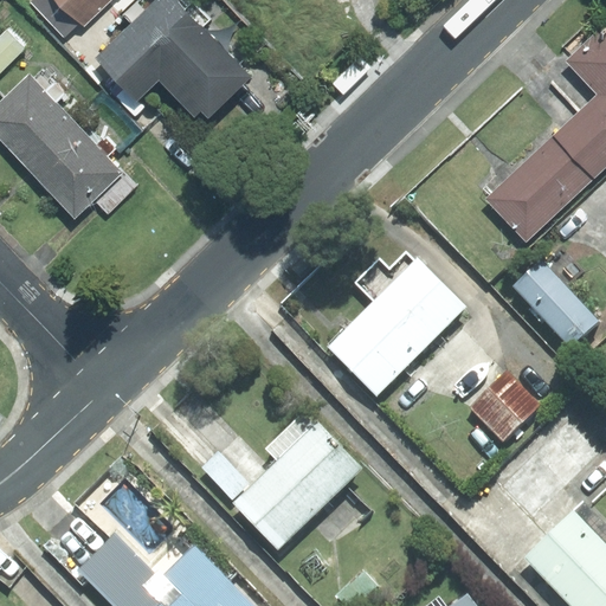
[(60,0),(32,0),(31,1),(65,38),(82,21),(60,0)]
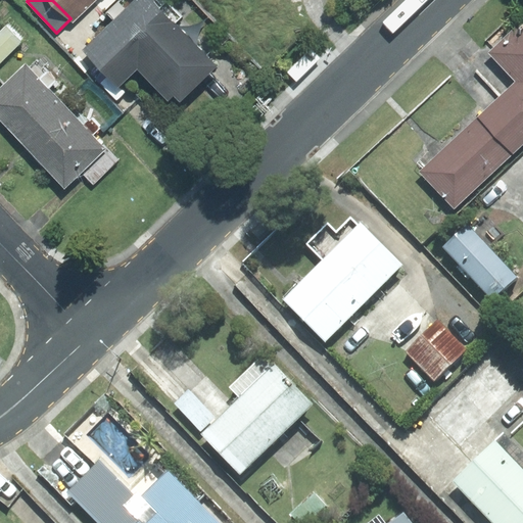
[(73,21),(95,0),(52,0),(70,18),(73,21)]
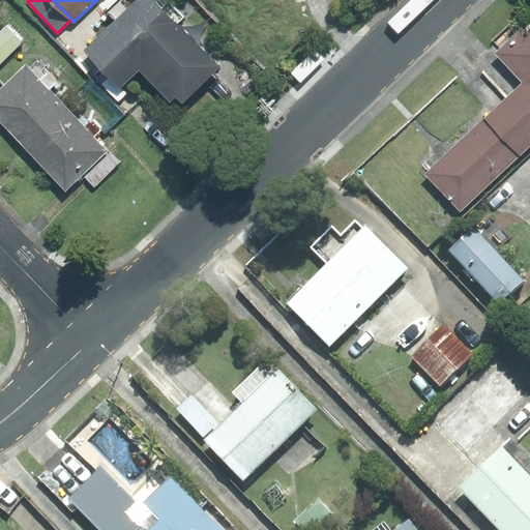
[(139,69),(170,101),(176,96),(182,102),(219,67),(153,0),(135,0),(83,51),(119,89),(139,69)]
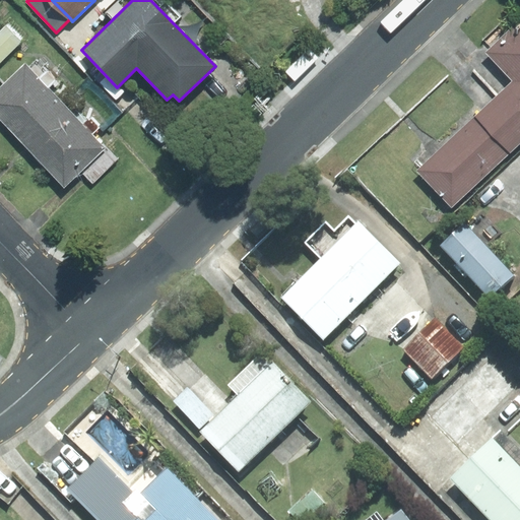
[(498,96),(519,120),(519,21),(488,53),(514,81),(498,96)]
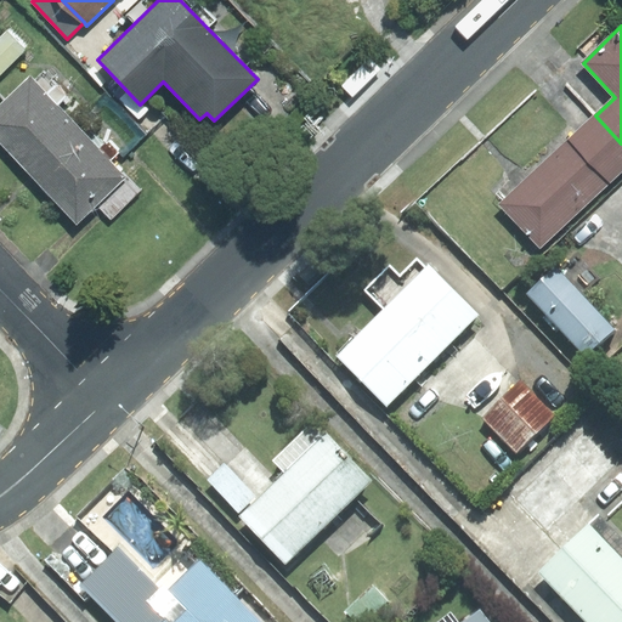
[(0,74),(27,49),(7,29),(0,35),(0,74)]
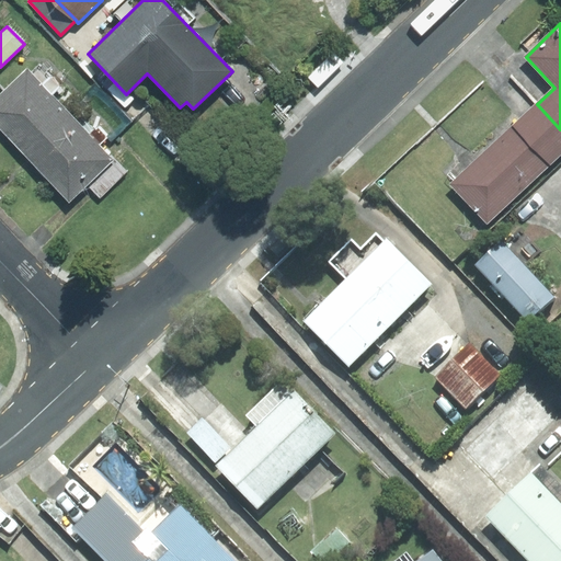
[(68,112),(26,69),(0,93),(0,128),(23,153),(68,112)]
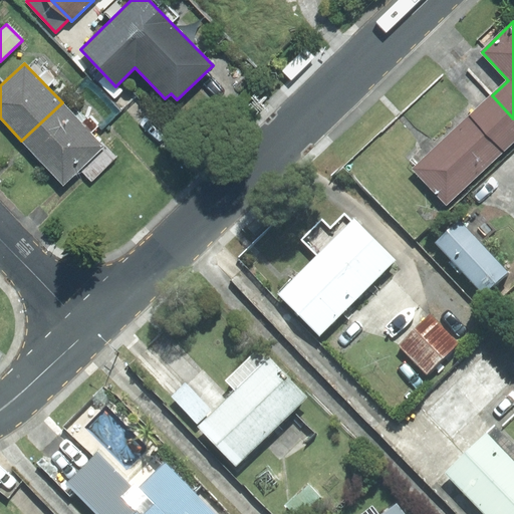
[(414,169),(446,204),(513,141),(513,118),(492,95),(414,169)]
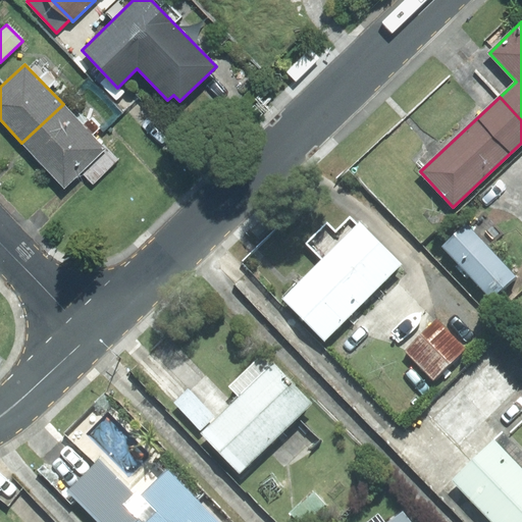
[(81,171),(106,148),(63,104),(21,143),(64,188),(81,171)]
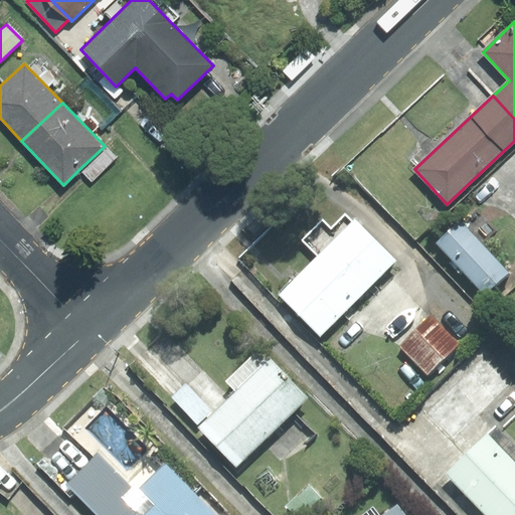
[(79,169),(92,182),(116,158),(105,146),(79,169)]
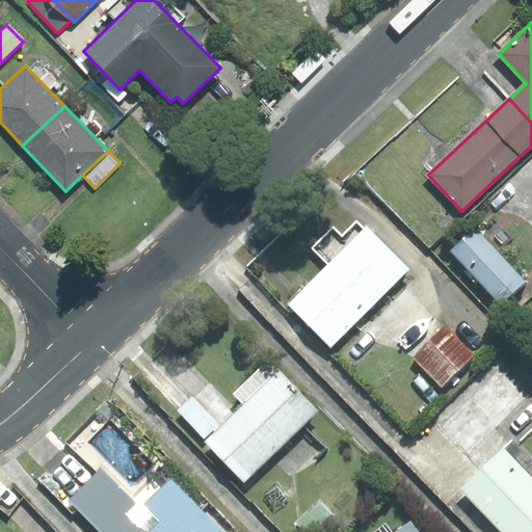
[(331,347),(409,269),(366,227),(364,229),(356,221),(342,236),(334,228),(313,248),(329,264),(289,304),(331,347)]
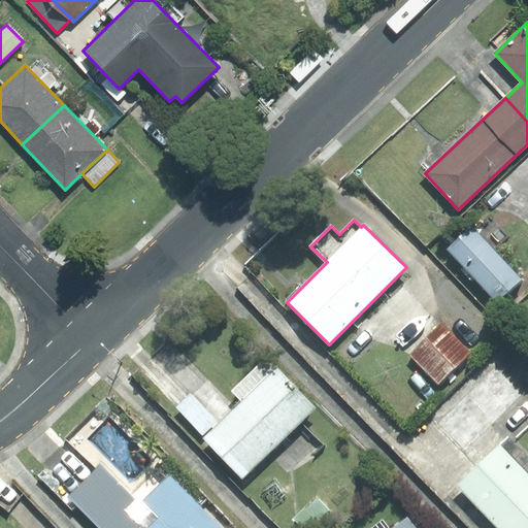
[(521,279),(470,227),(447,249),(497,302),(521,279)]
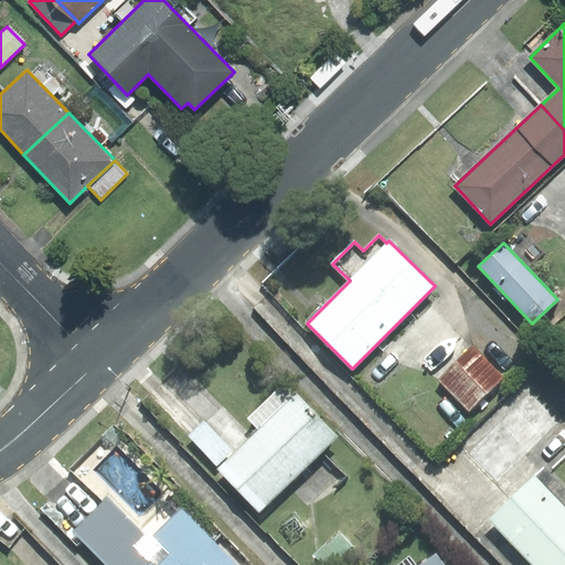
[(472,345),(438,380),(469,411),(503,376),(472,345)]
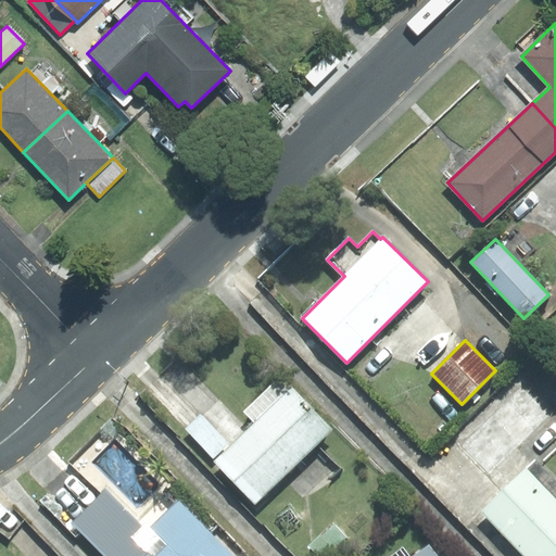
[(331,430),(279,377),(243,412),(256,425),(217,462),(255,502),(331,430)]
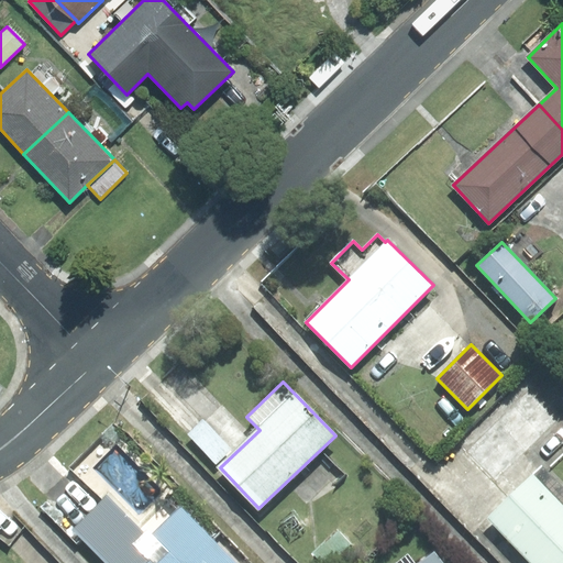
[(231,450),(203,420),(188,434),(216,464),(231,450)]
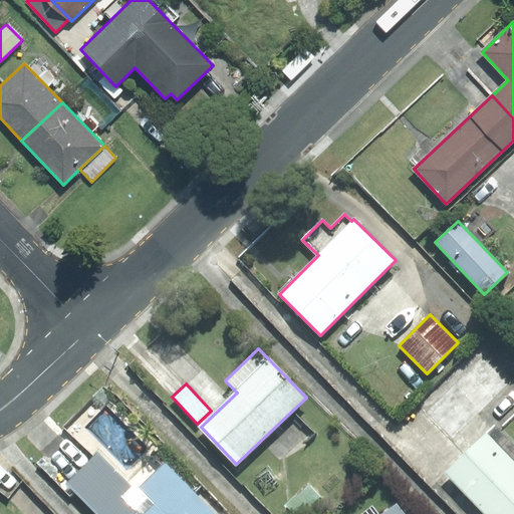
[(497,513),(513,497),(513,445),(494,425),(445,473),(486,513),(497,513)]
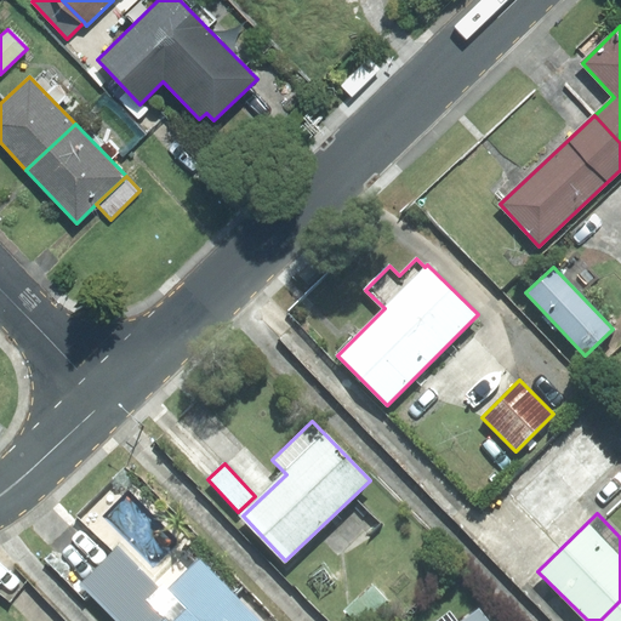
[(120,543),(79,586),(113,620),(160,620),(164,619),(146,600),(163,585),(120,543)]
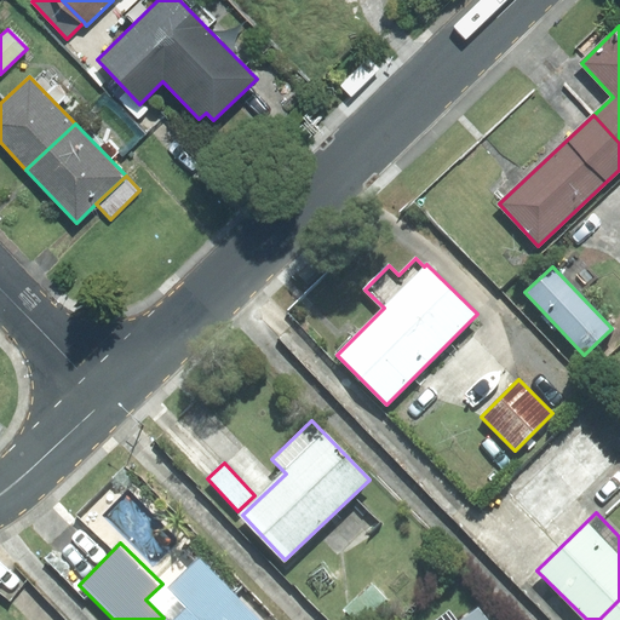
[(259,619),(199,558),(168,590),(162,584),(145,600),(164,618),(160,619),(259,619)]
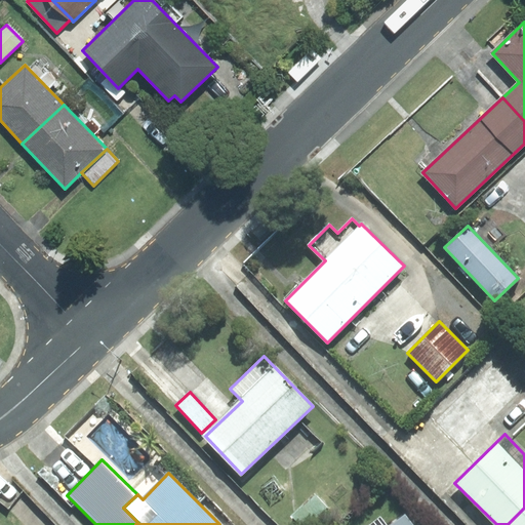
[(314,494),(292,516),(301,524),(311,524),(328,508),(314,494)]
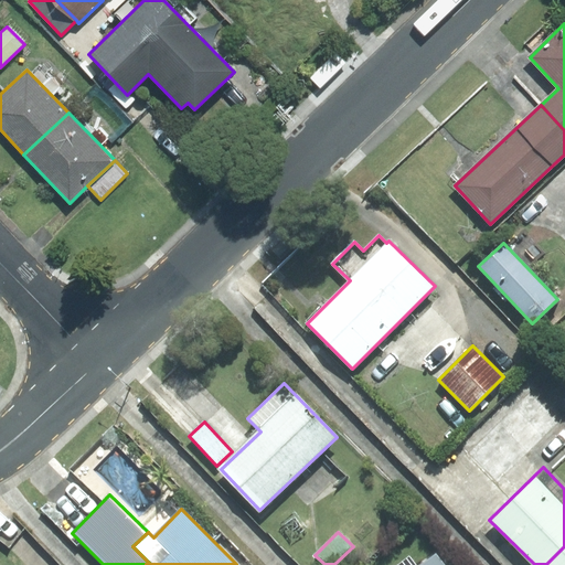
[(564,564),(564,546),(546,564),(564,564)]
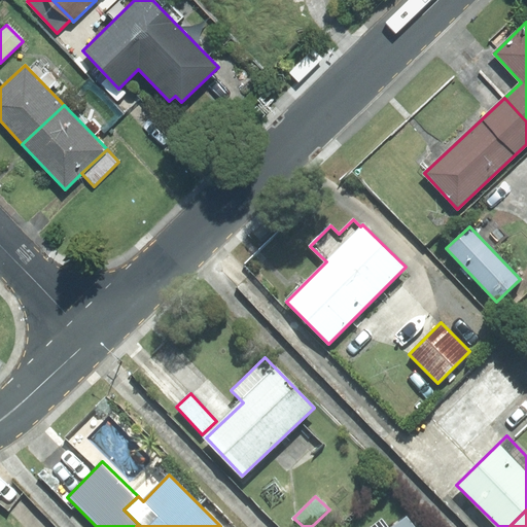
[(415,526),(407,516),(392,526),(415,526)]
